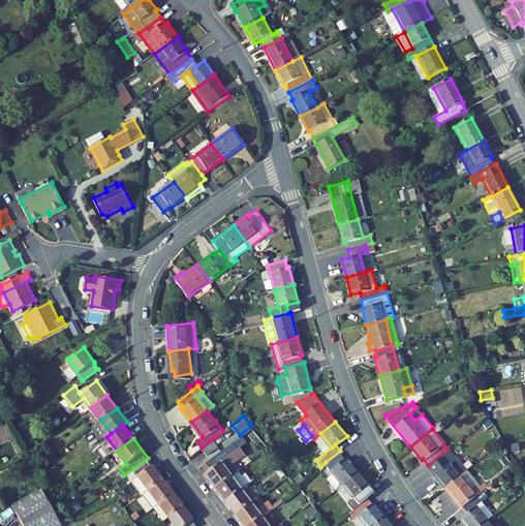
[(254,444),(249,438),(238,447),(208,470),(205,473),(214,487),(232,473),(225,466),(254,444)]
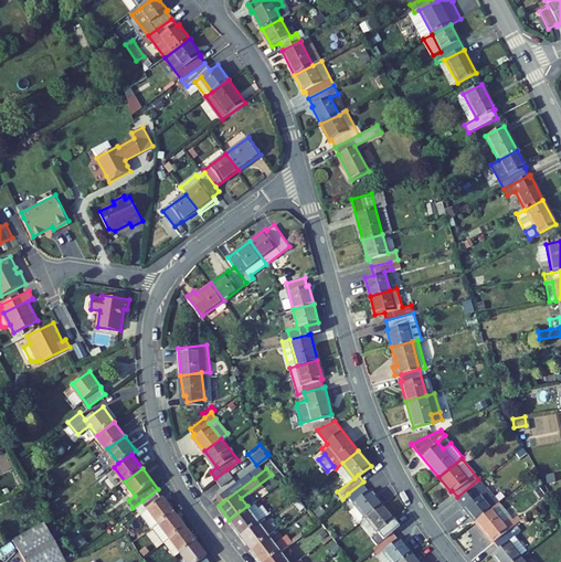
[(228,469),(215,478),(221,485),(232,475),(228,469)]
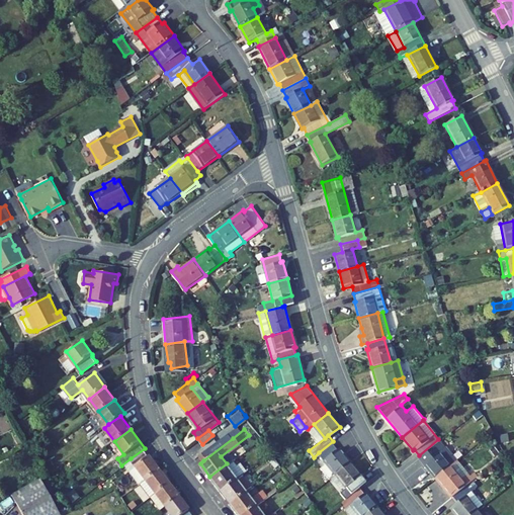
[(199,453),(203,460),(233,438),(228,431),(199,453)]
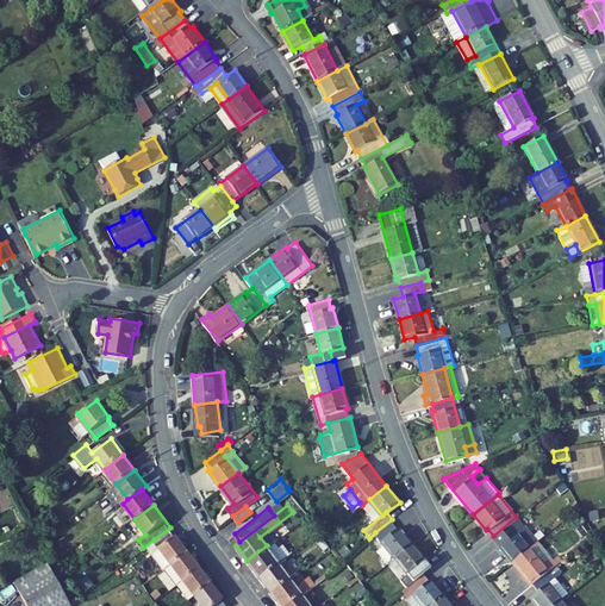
[(535,541),(516,517),(493,536),(498,543),(497,544),(510,560),(535,541)]
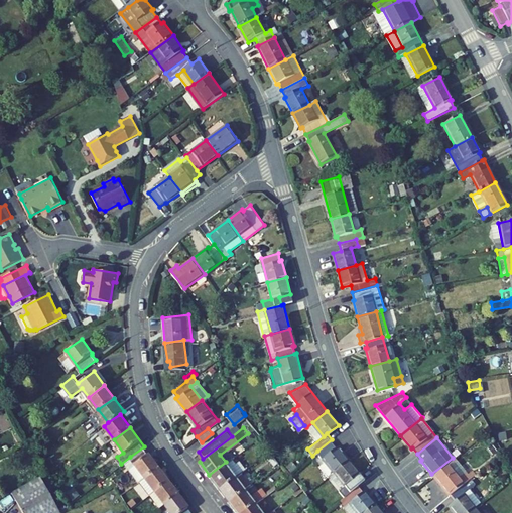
[(336,446),(332,439),(317,451),(333,470),(347,459),(337,445),(336,446)]
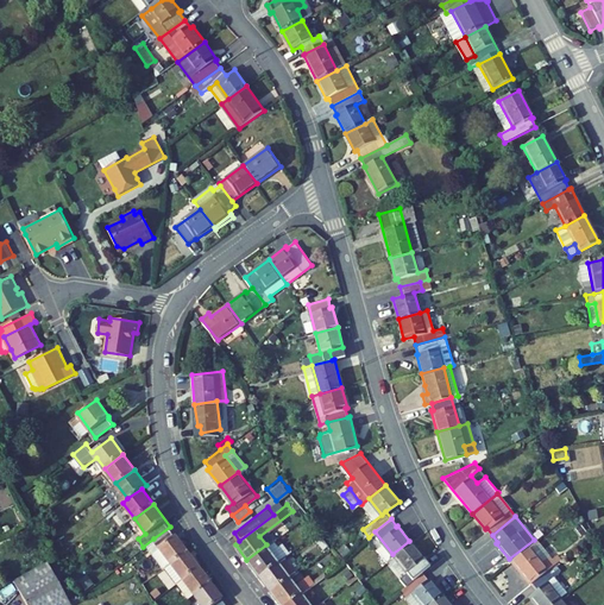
[(170,527),(153,539),(159,546),(170,562),(187,550),(170,527)]
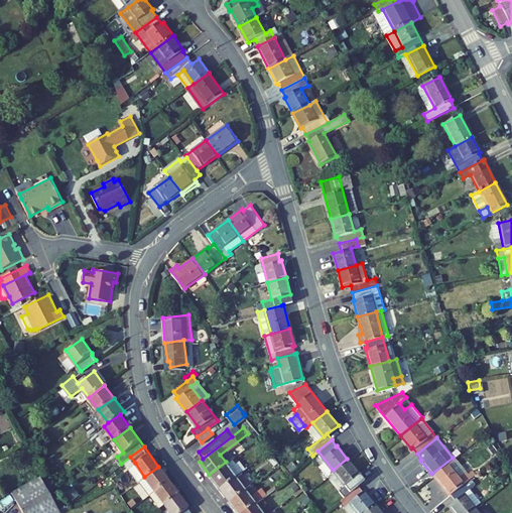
[(269,449),(261,456),(264,460),(272,453),(269,449)]
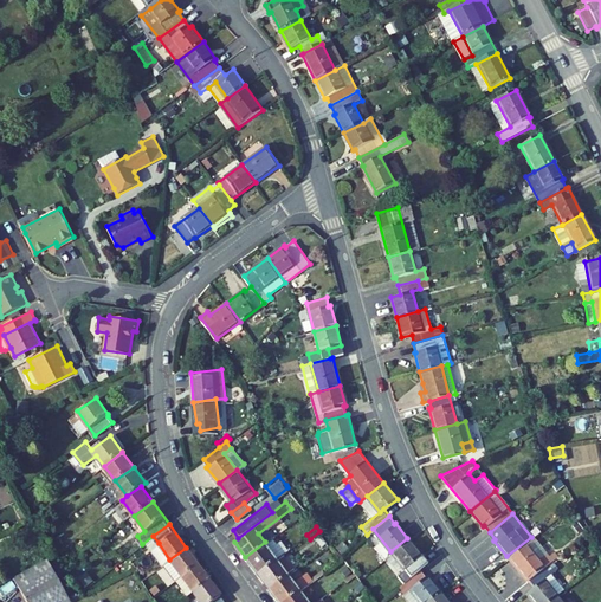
[(245,557),(257,573),(283,552),(286,550),(280,542),(275,535),(265,542),(245,557)]
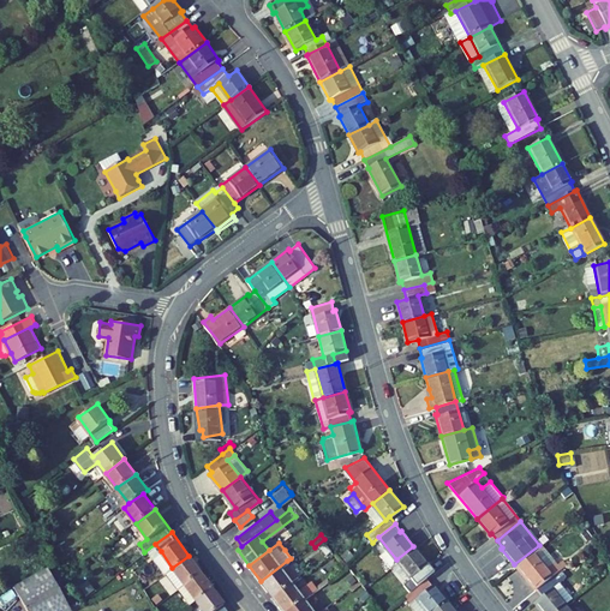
[(291,545),(285,550),(291,558),(297,553),(291,545)]
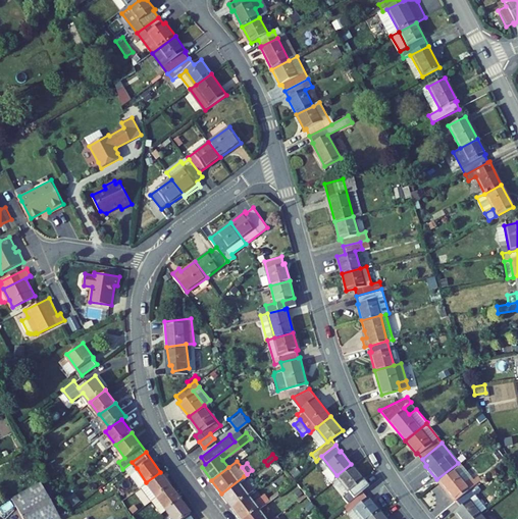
[(453,500),(454,498),(473,482),(478,478),(476,474),(471,478),(468,475),(458,463),(436,479),(453,500)]
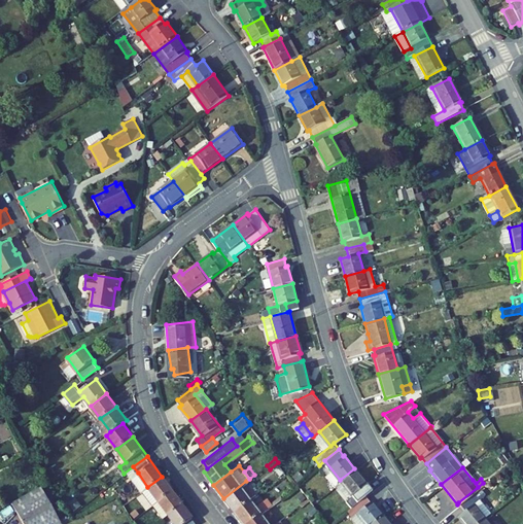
[(354,468),(340,480),(351,495),(346,498),(345,499),(350,505),(365,494),(360,488),(365,484),(354,468)]
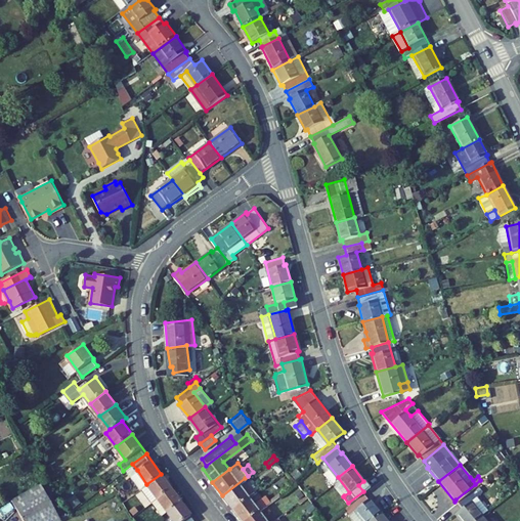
[(146,484),(137,470),(130,475),(140,488),(141,488),(146,484)]
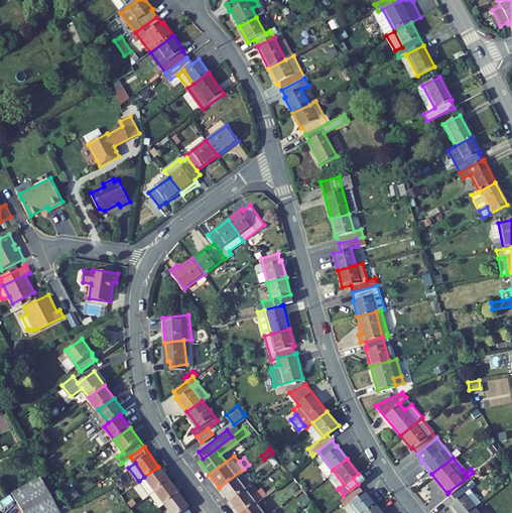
[(280,463),(259,479),(264,485),(285,469),(280,463)]
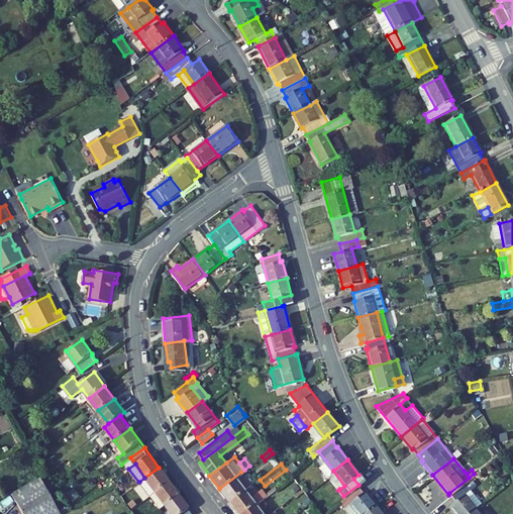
[(169,481),(159,468),(144,478),(139,482),(149,495),(155,491),(169,481)]
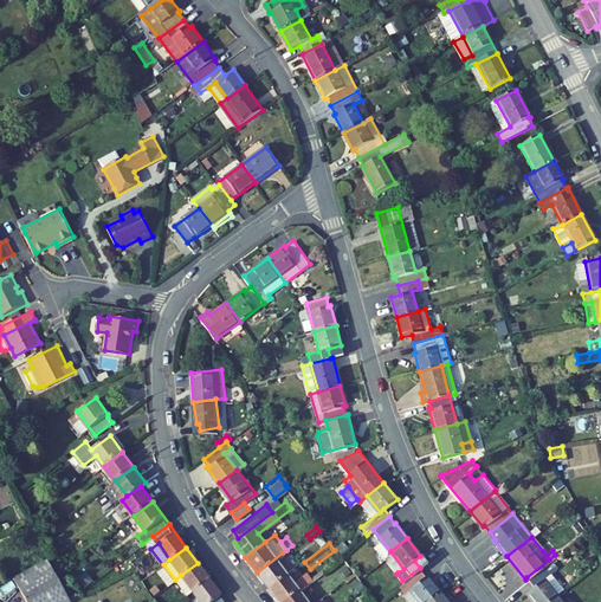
[(404,569),(391,551),(385,556),(398,573),(404,569)]
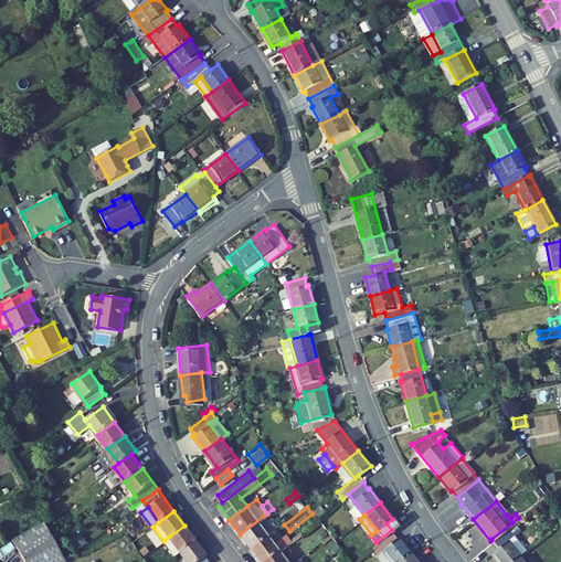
[(240,534),(251,549),(268,534),(275,530),(264,516),(240,534)]
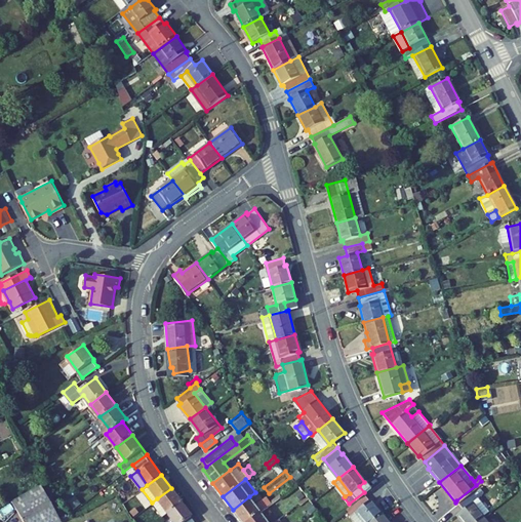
[(59,521),(63,520),(42,483),(13,498),(26,521),(59,521)]
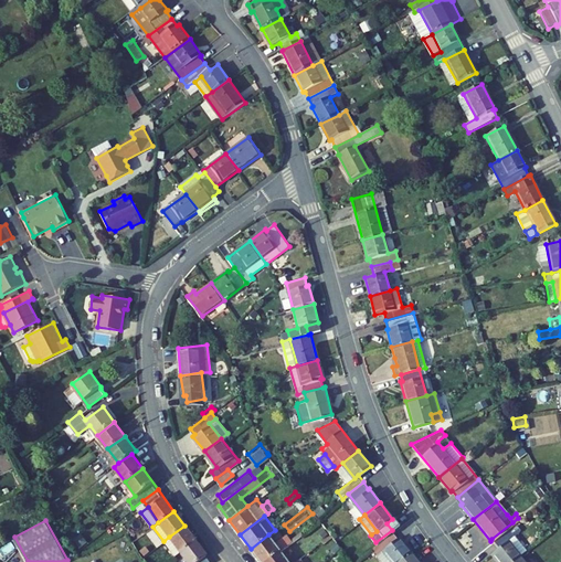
[(506,540),(514,533),(518,529),(512,522),(491,539),(497,545),(489,552),(498,561),(507,561),(518,554),(506,540)]
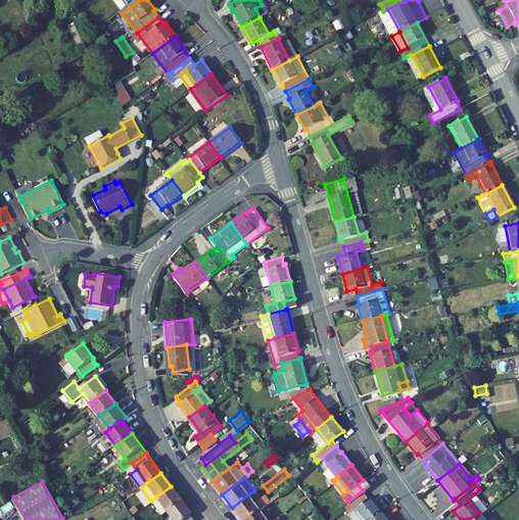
[(180,499),(171,486),(156,497),(167,510),(180,499)]
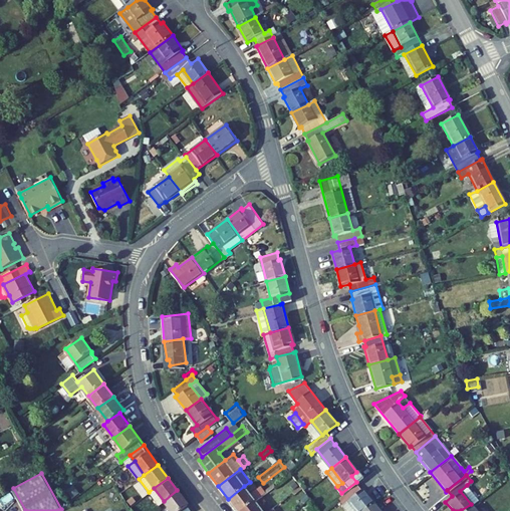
[(360,487),(356,482),(341,493),(336,497),(347,510),(359,510),(373,501),(361,486),(360,487)]
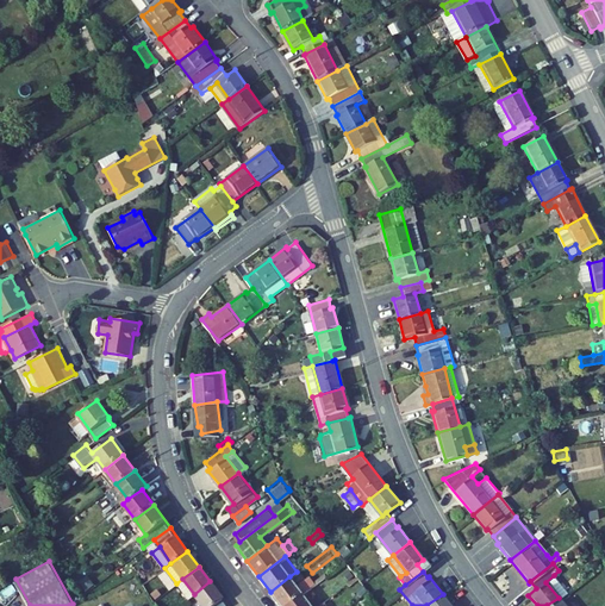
[(566,592),(554,575),(546,582),(559,598),(566,592)]
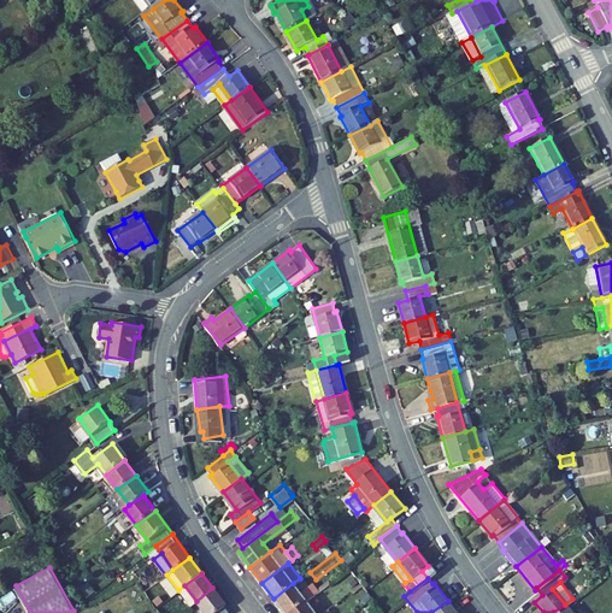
[(284,612),(286,612),(305,599),(293,583),(274,599),(284,612)]
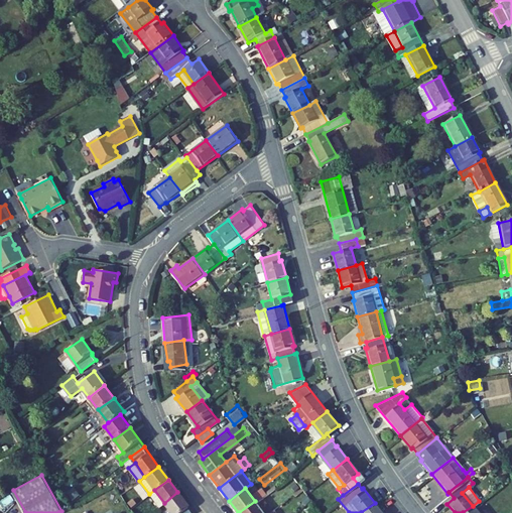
[(164,503),(154,490),(149,494),(159,506),(164,503)]
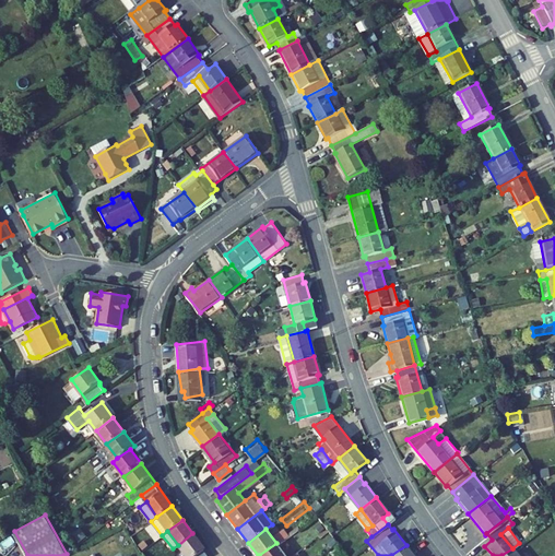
[(328,548),(337,542),(328,531),(320,537),(328,548)]
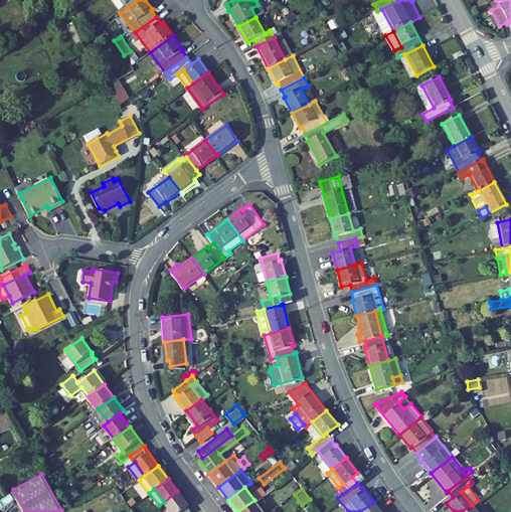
[(191,511),(192,511),(177,491),(164,502),(171,511),(191,511)]
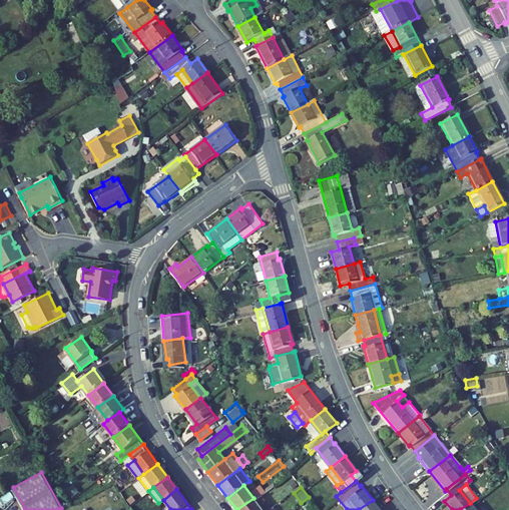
[(262,509),(253,498),(237,509),(262,509)]
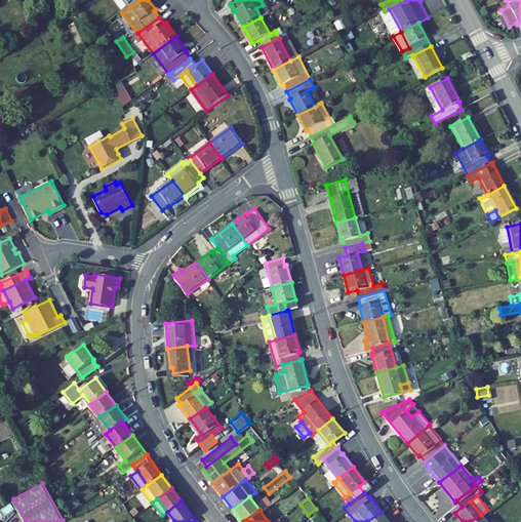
[(313,521),(325,521),(326,521),(318,511),(310,517),(313,521)]
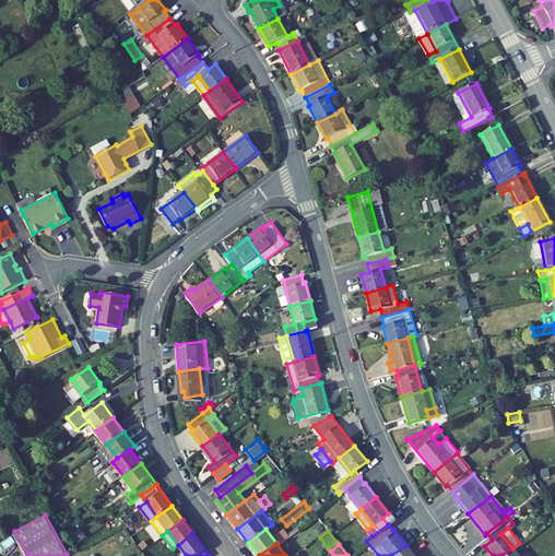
[(414,555),(406,545),(391,555),(414,555)]
